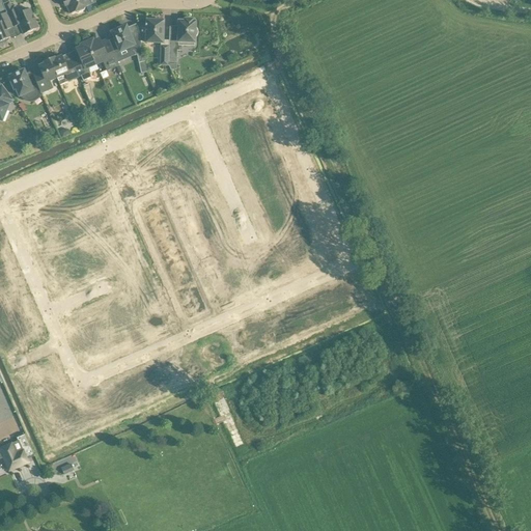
[(62,0),(65,6),(66,6),(71,14),(76,11),(79,12),(84,10),(85,7),(88,6),(90,5),(88,0),(62,0)]
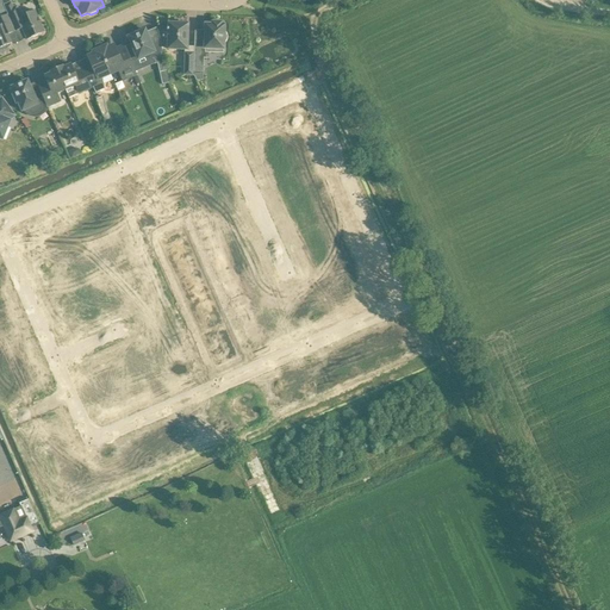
[(35,11),(24,16),(22,17),(17,5),(13,7),(12,1),(4,5),(7,14),(16,32),(23,29),(27,39),(44,32),(35,11)]
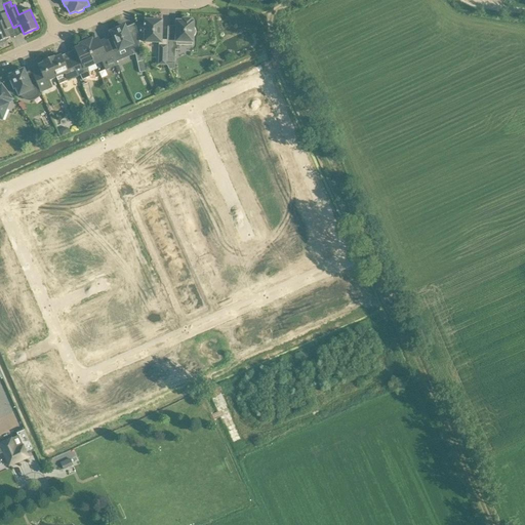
[(7,30),(13,28),(6,12),(0,15),(0,43),(0,44),(2,44),(3,43),(4,43),(5,42),(6,41),(5,39),(10,37),(7,30)]
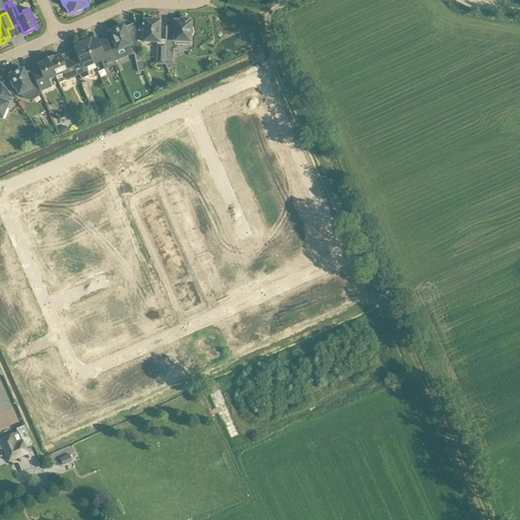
[(159,43),(159,31),(160,21),(144,20),(144,23),(134,25),(137,39),(143,37),(143,42),(159,43)]
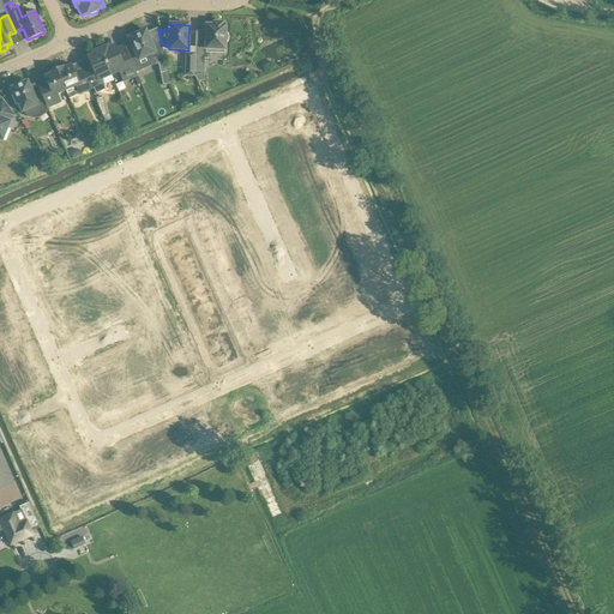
[(228,34),(226,34),(226,26),(223,26),(223,24),(215,24),(215,25),(208,25),(206,42),(196,42),(196,55),(194,77),(196,77),(198,82),(204,80),(205,72),(205,59),(210,59),(211,54),(224,54),(224,49),(226,42),(227,42),(228,41),(228,40),(228,38),(229,38),(229,36),(228,36),(228,35),(228,34)]
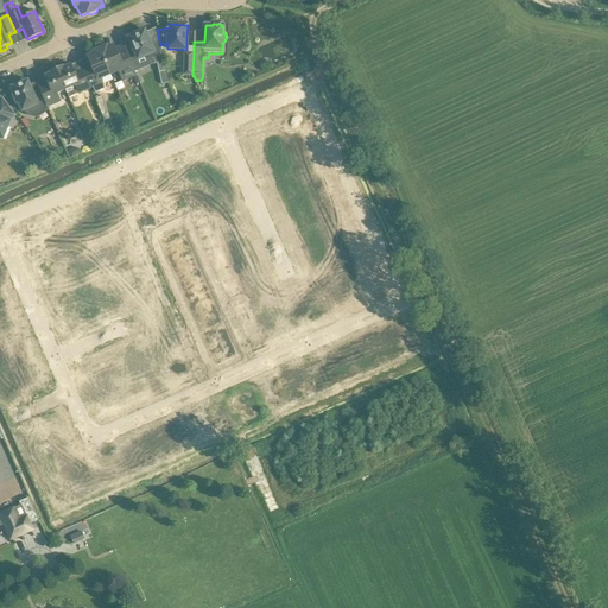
[(130,37),(128,37),(133,49),(138,59),(143,57),(153,61),(153,64),(157,63),(159,73),(162,84),(168,83),(169,83),(160,45),(157,30),(156,27),(145,32),(145,30),(138,33),(135,32),(131,33),(130,37)]
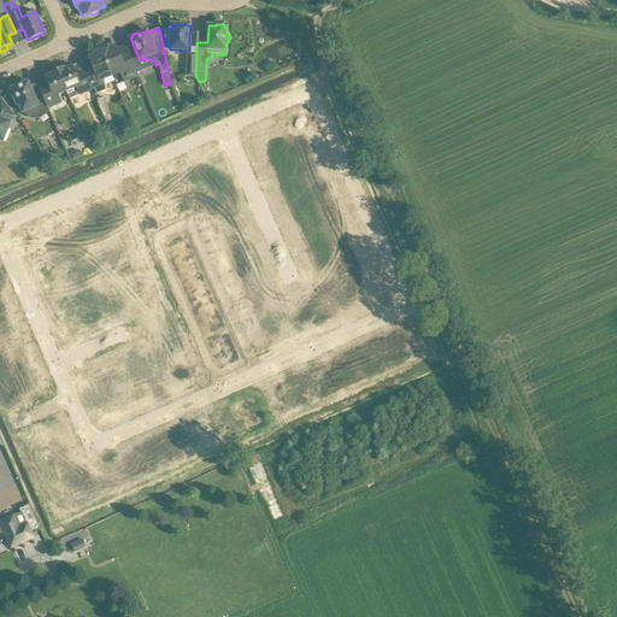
[(107,47),(101,51),(112,75),(119,71),(124,82),(139,76),(135,68),(130,57),(125,45),(117,48),(116,47),(109,50),(107,47)]
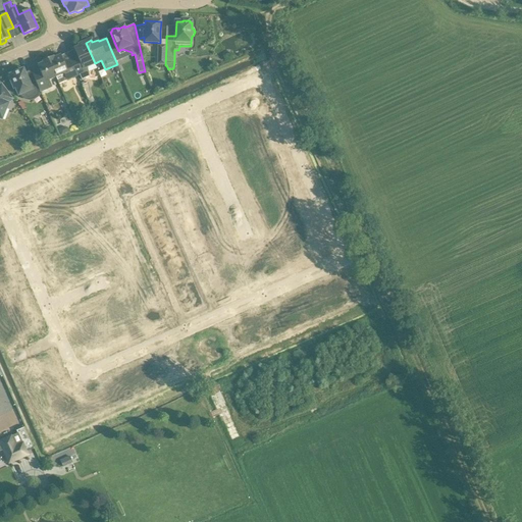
[(88,66),(95,63),(86,43),(80,45),(81,47),(75,49),(75,50),(69,52),(72,59),(70,60),(79,76),(80,75),(82,80),(90,76),(88,66)]
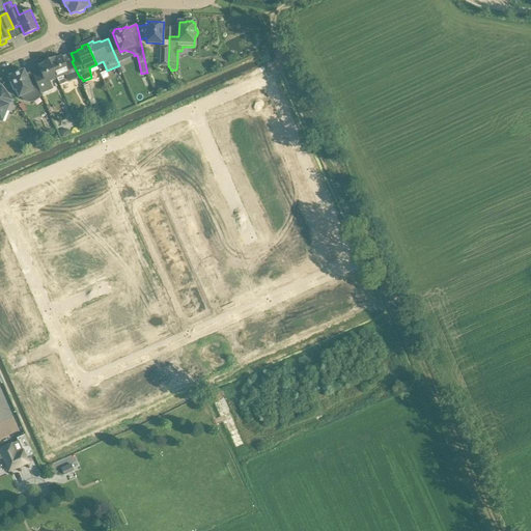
[(168,66),(169,48),(161,48),(160,65),(168,66)]
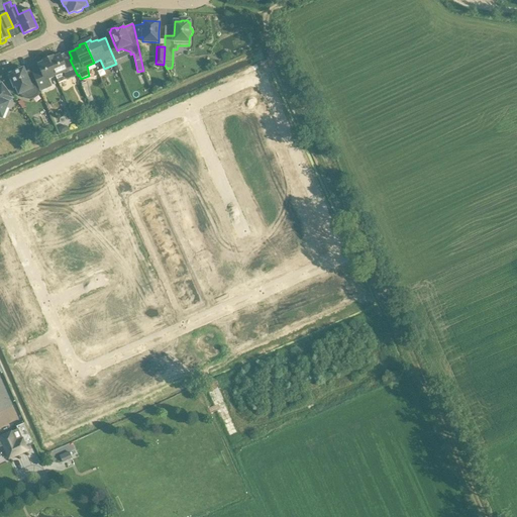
[(64,62),(61,56),(61,55),(54,58),(54,56),(47,59),(56,77),(59,83),(67,80),(67,81),(78,76),(70,60),(64,62)]
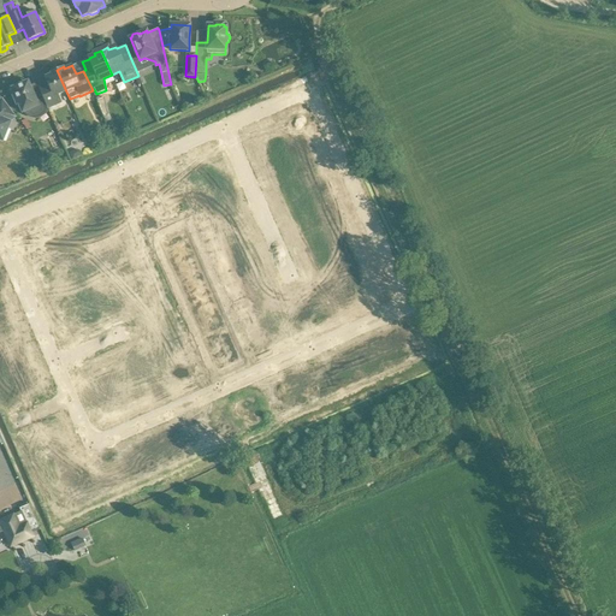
[(58,95),(66,92),(57,70),(51,72),(51,75),(45,77),(47,83),(39,87),(48,108),(61,102),(58,95)]
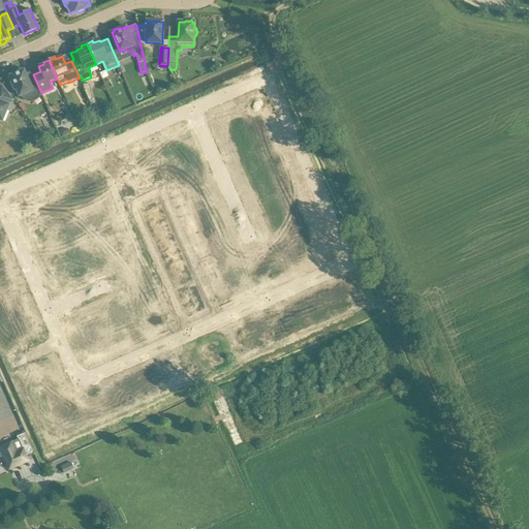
[(41,93),(33,74),(31,71),(25,73),(24,70),(23,71),(24,71),(21,72),(20,70),(10,74),(11,79),(10,79),(14,88),(14,89),(17,89),(20,96),(22,99),(25,101),(28,101),(31,102),(34,101),(38,99),(40,97),(41,95),(41,93)]
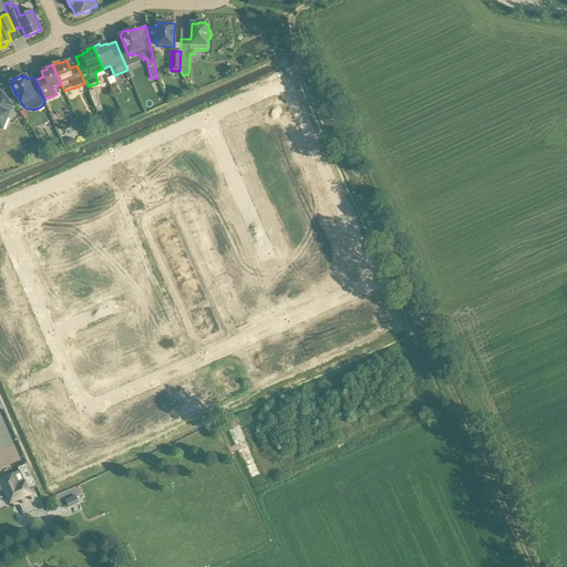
[(89,92),(95,107),(100,105),(95,90),(89,92)]
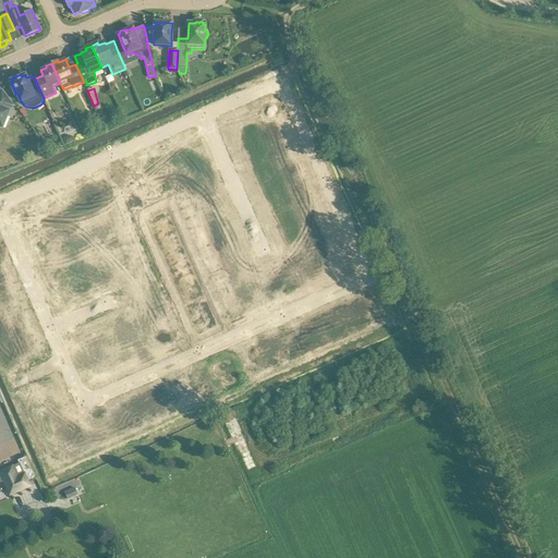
[(13,106),(9,99),(2,91),(0,91),(0,126),(2,128),(9,111),(8,110),(13,106)]
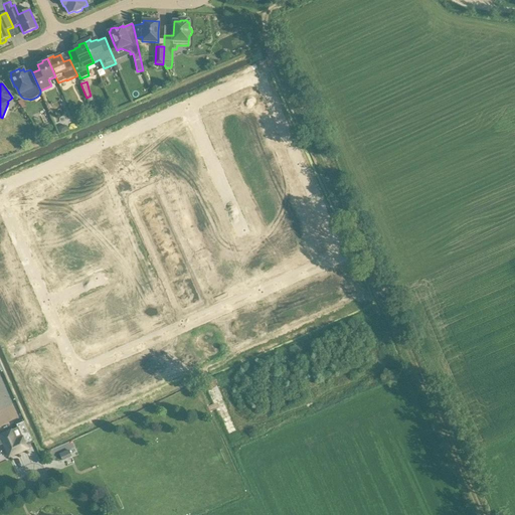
[(88,109),(83,113),(88,118),(92,114),(88,109)]
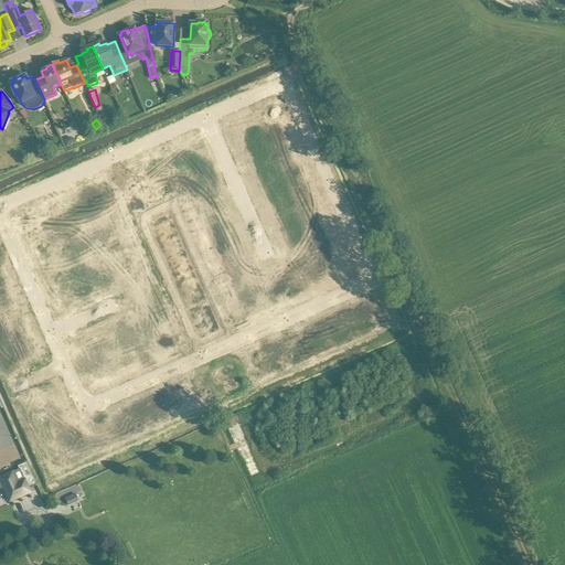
[(34,160),(43,156),(40,147),(31,150),(34,160)]
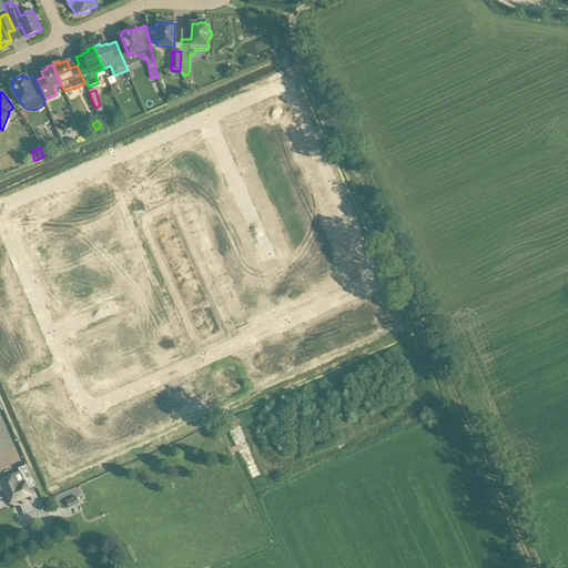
[(130,221),(111,229),(117,241),(135,232),(130,221)]
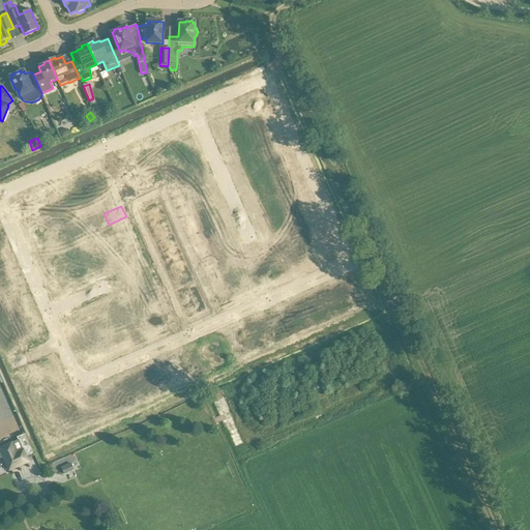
[(126,216),(109,225),(113,235),(130,227),(126,216)]
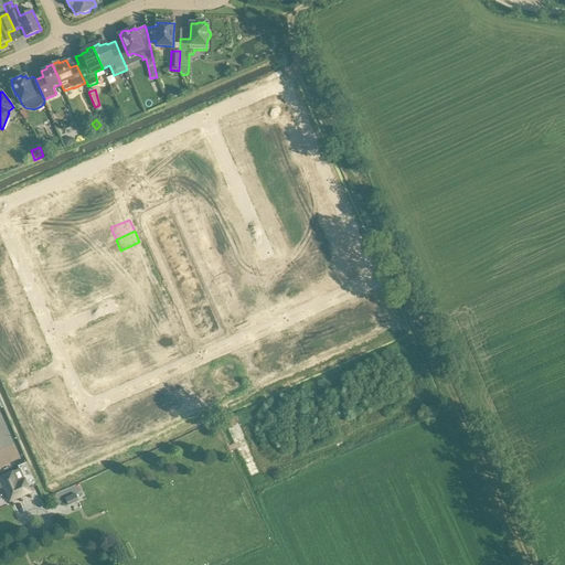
[(139,242),(120,251),(125,260),(144,253),(139,242)]
